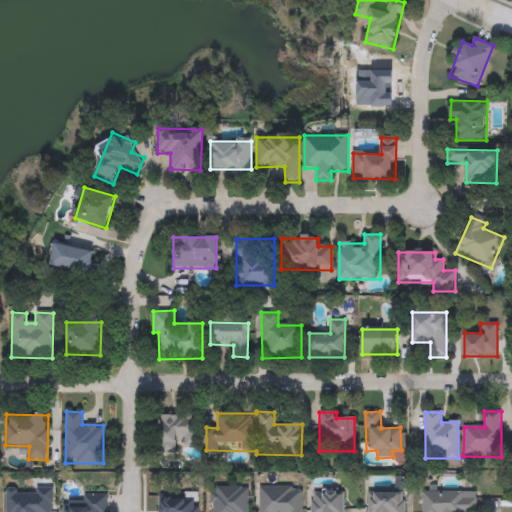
[(176,453),(161,453),(161,415),(195,415),(195,446),(176,446),(176,453)]
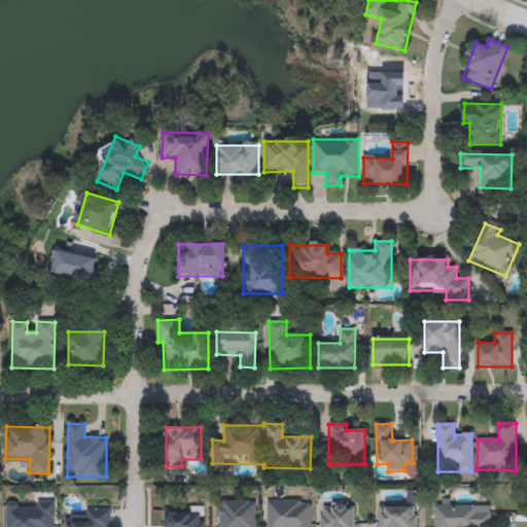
[(266,526),(266,499),(310,498),(310,526),(266,526)]
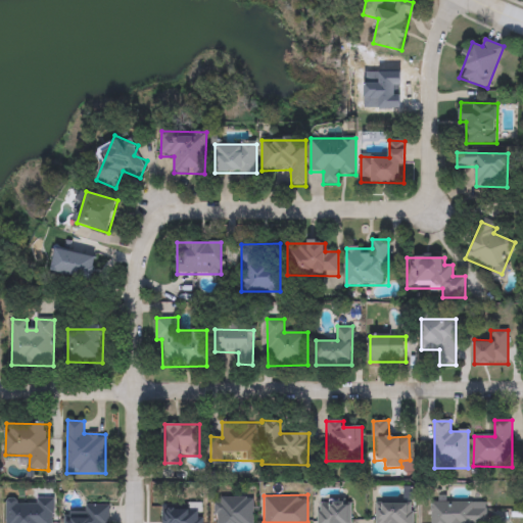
[(254,496),(254,522),(217,522),(217,496),(254,496)]
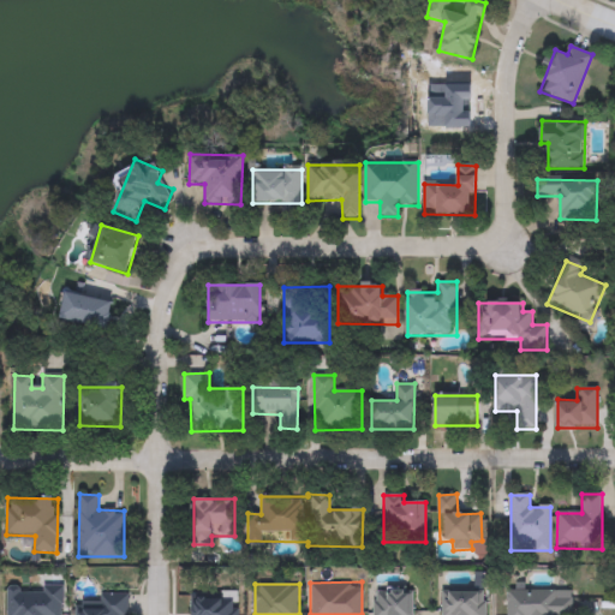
[(61,614),(7,614),(9,586),(63,587),(61,614)]
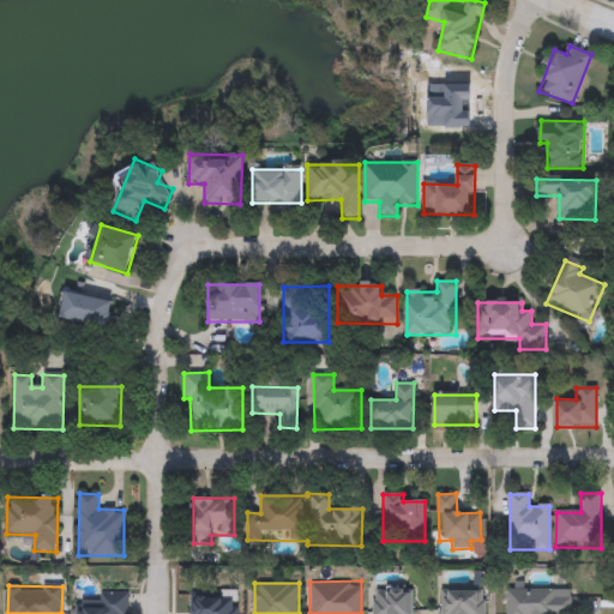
[(571,589),(571,613),(506,613),(506,589),(571,589)]
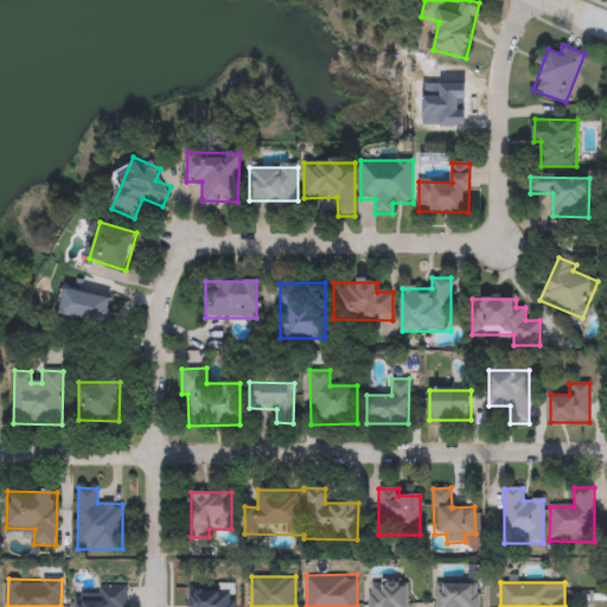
[(407,583),(407,606),(369,606),(369,583),(407,583)]
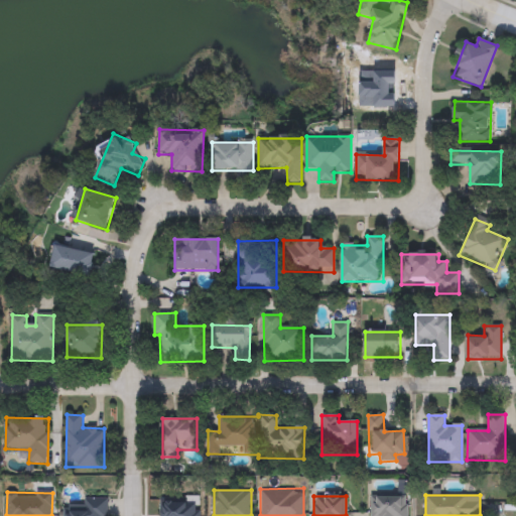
[(371,515),(371,496),(407,496),(407,515),(371,515)]
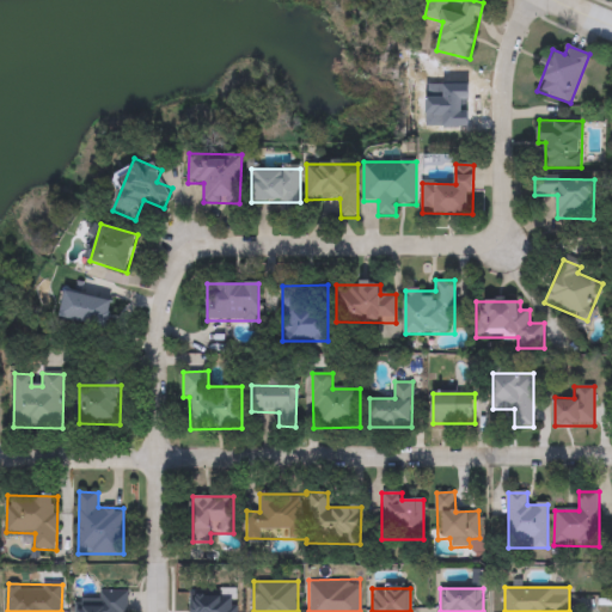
[(189,611),(189,592),(237,591),(237,611),(189,611)]
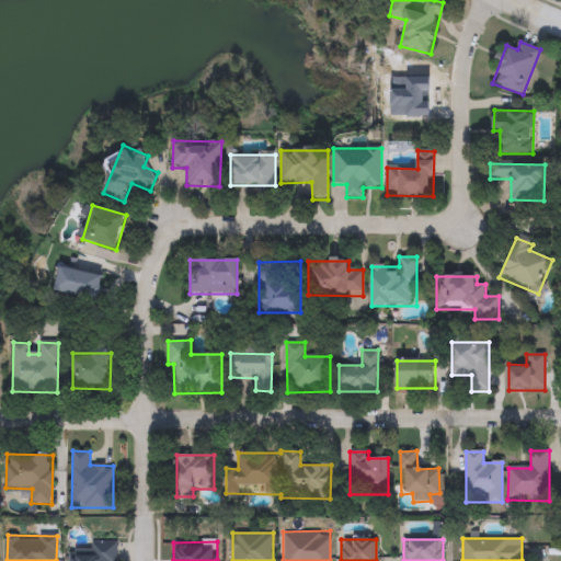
[(70,560),(70,544),(117,545),(116,560),(70,560)]
